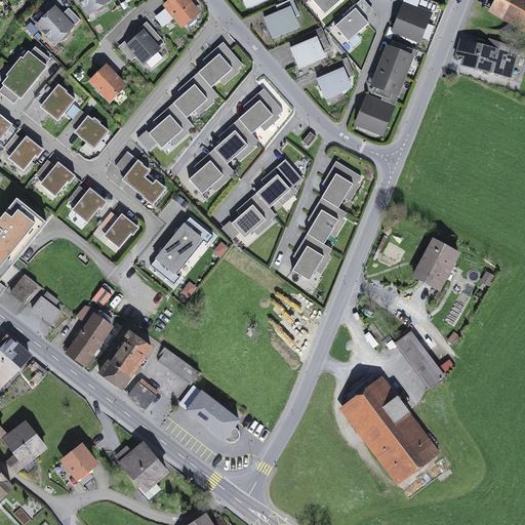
[(109,0),(110,1),(112,0),(80,0),(88,13),(109,0)]
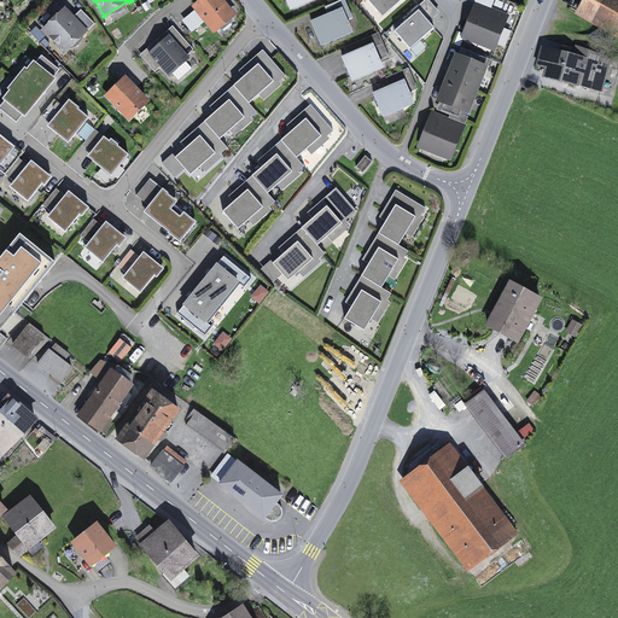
[(229,19),(233,16),(220,0),(203,0),(194,7),(197,10),(207,21),(215,31),(219,28),(229,19)]
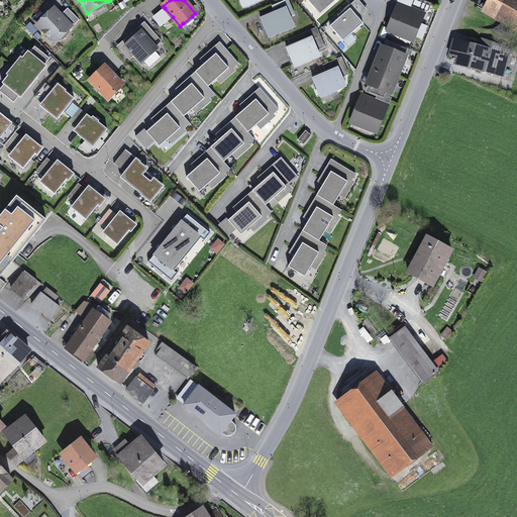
[(287,8),(291,18),(295,16),(287,0),(273,6),(276,13),(287,8)]
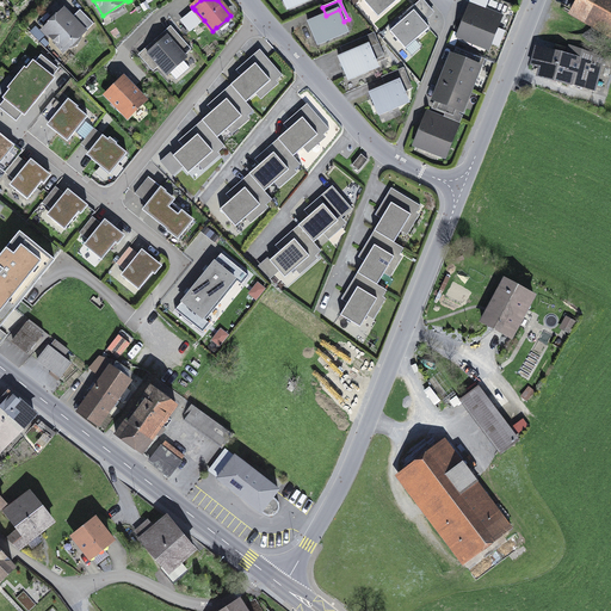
[(363,0),(378,18),(397,0),(363,0)]
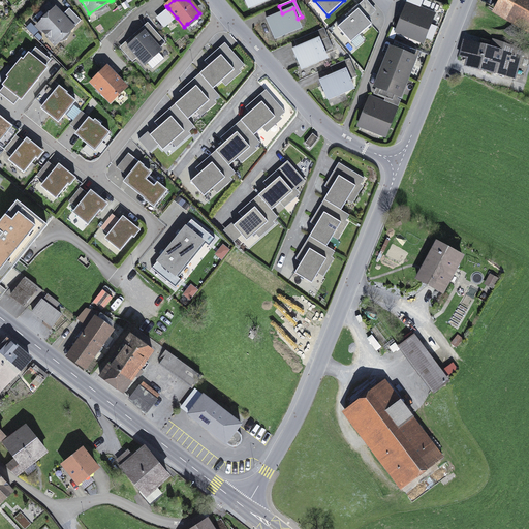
[(367,20),(376,11),(366,0),(364,0),(346,17),(348,19),(359,9),(367,20)]
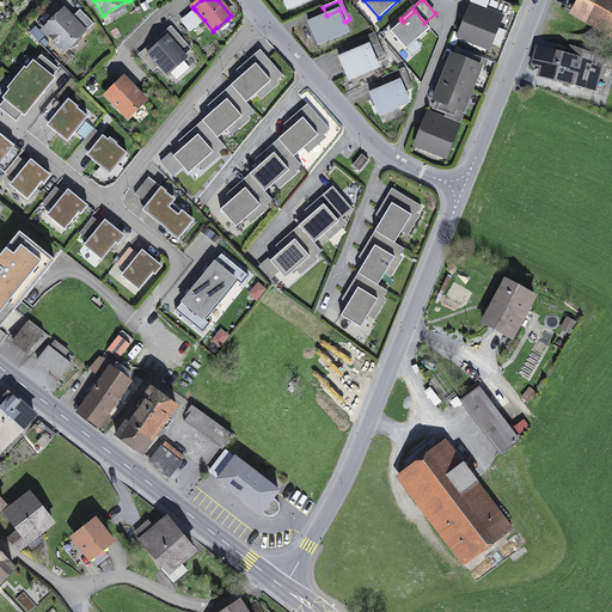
[(611,0),(580,0),(573,14),(611,36),(611,0)]
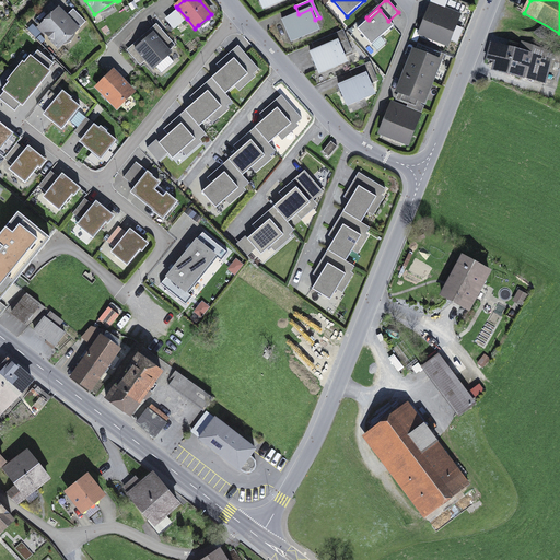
[(447,10),(433,4),(430,12),(444,19),(447,10)]
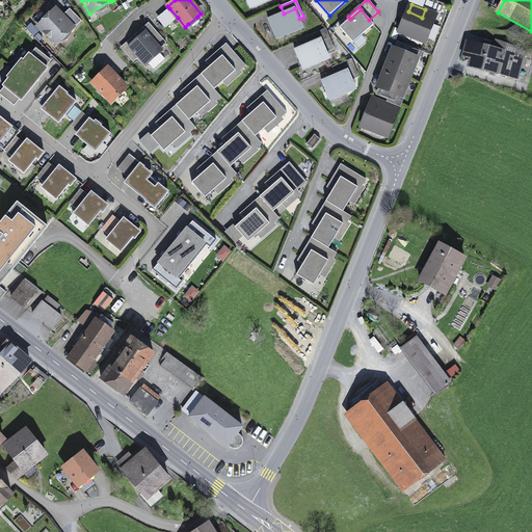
[(157,18),(165,28),(178,18),(169,8),(157,18)]
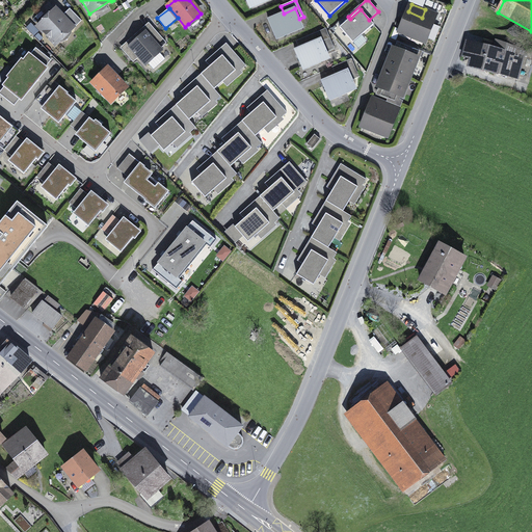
[(294,32),(292,29),(301,25),(299,19),(295,8),(284,14),(268,20),(275,36),(278,34),(280,37),(294,32)]
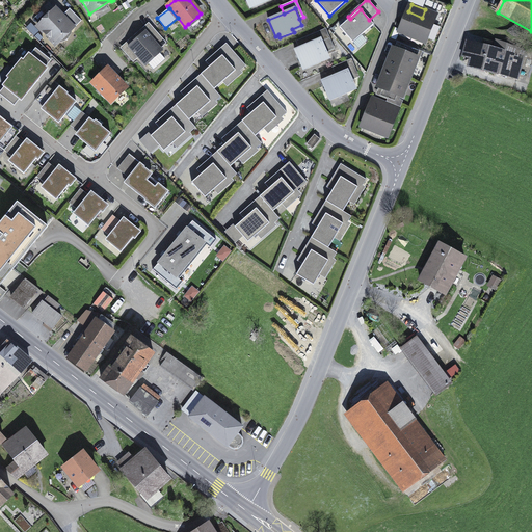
[(74,28),(81,21),(71,9),(63,17),(56,9),(38,27),(55,45),(73,27),(74,28)]
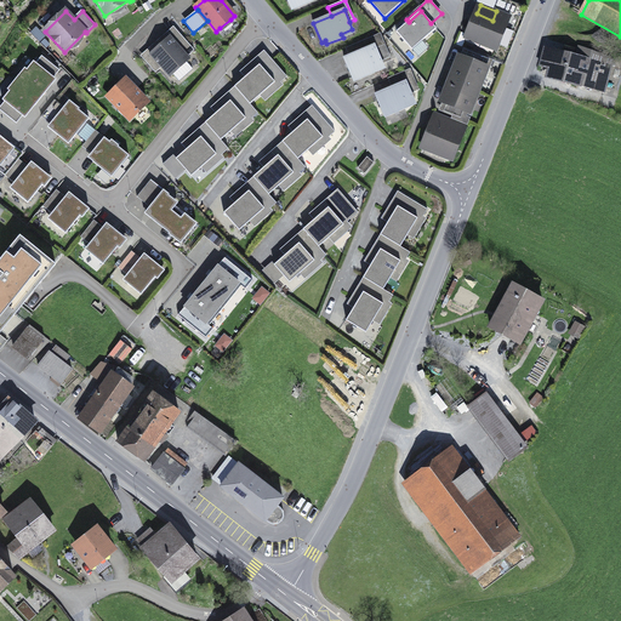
[(397,32),(412,50),(422,41),(437,29),(431,23),(421,11),(409,22),(397,32)]
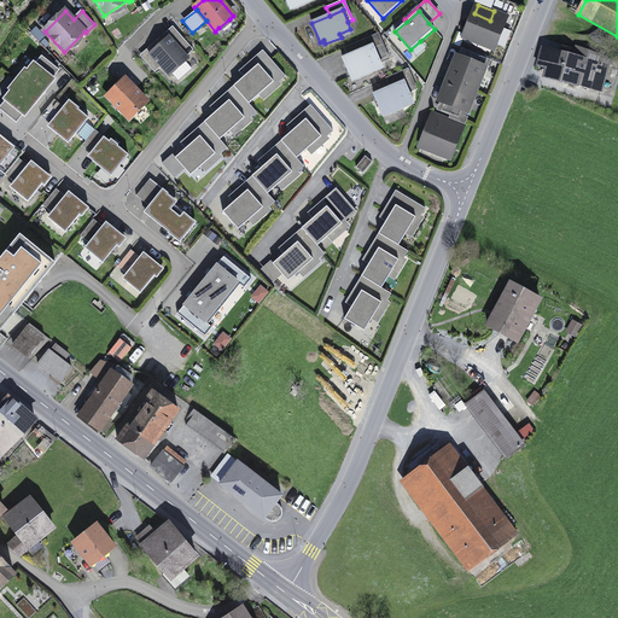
[(474,13),(465,35),(494,47),(506,16),(494,11),(490,21),(474,13)]
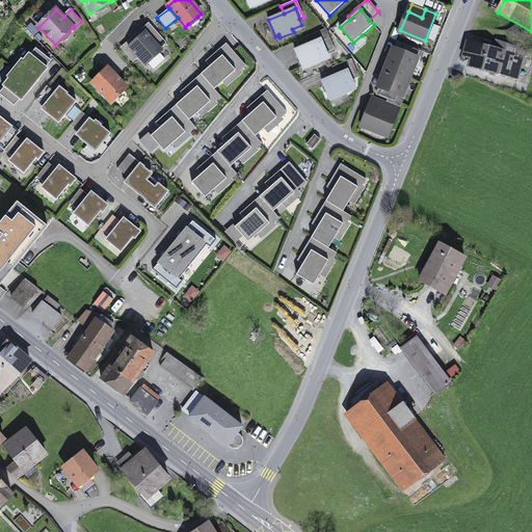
[(188,24),(190,27),(200,20),(197,17),(188,24)]
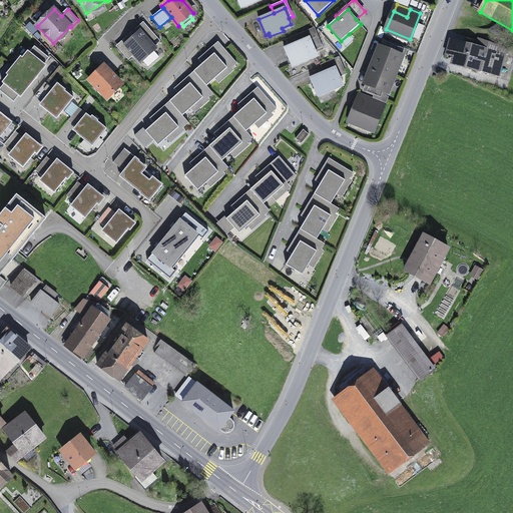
[(133,56),(123,45),(140,30),(146,25),(143,22),(116,46),(128,60),(133,56)]
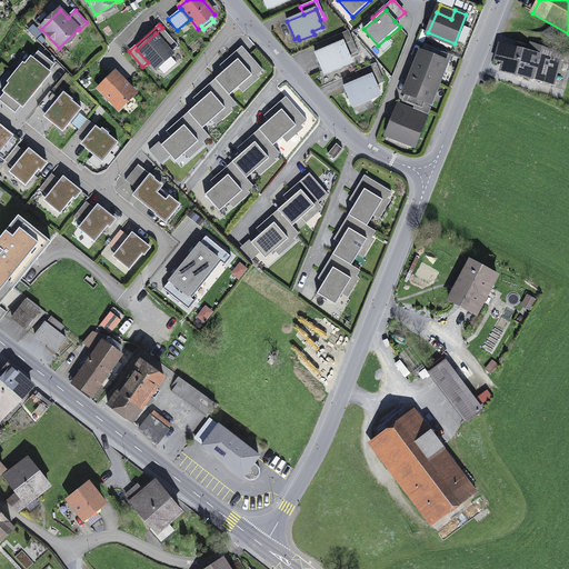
[(166,46),(172,39),(162,28),(156,33),(166,46)]
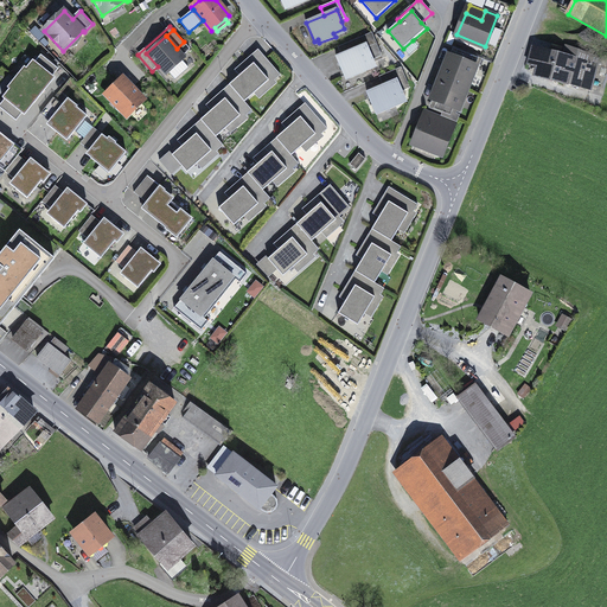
[(371,34),(349,44),(339,48),(342,56),(366,45),(371,56),(379,52),(371,34)]
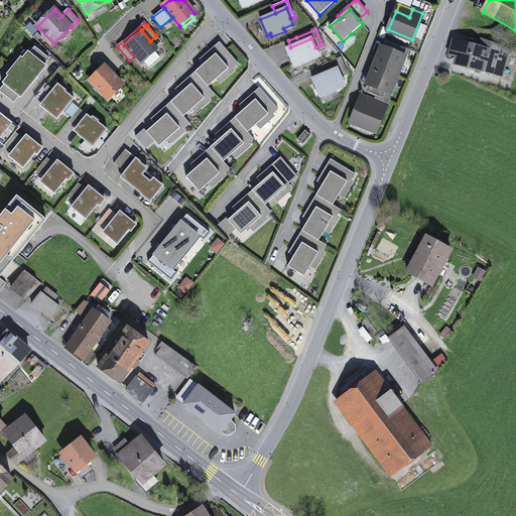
[(411,41),(412,39),(388,29),(387,32),(411,41)]
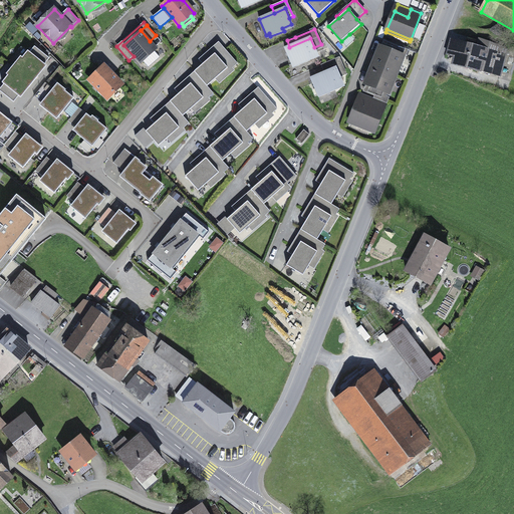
[(155,47),(161,42),(156,35),(150,41),(141,30),(123,45),(134,56),(141,64),(144,61),(149,67),(160,57),(155,51),(158,49),(155,47)]
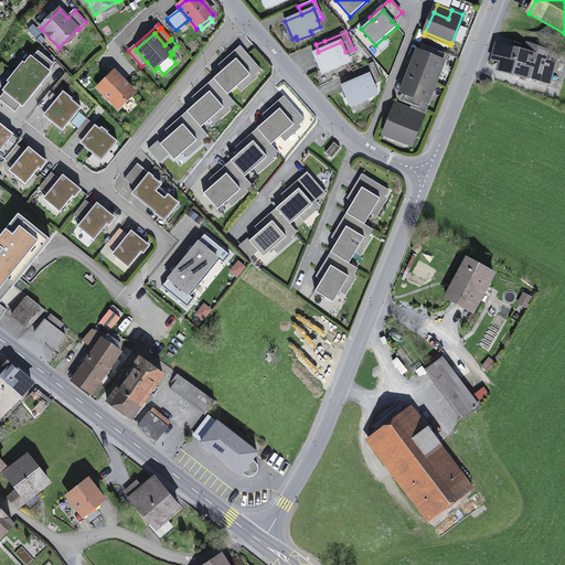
[(375,45),(381,52),(390,44),(384,38),(375,45)]
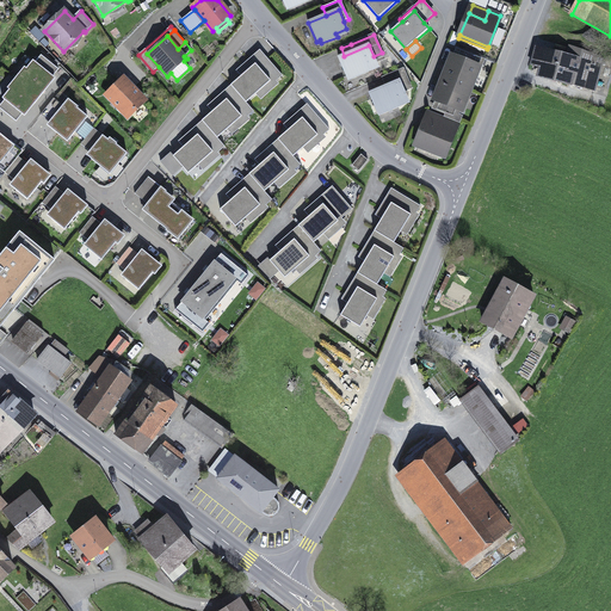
[(366,68),(377,63),(376,62),(384,59),(382,53),(374,56),(369,45),(344,56),(339,59),(346,76),(351,75),(352,79),(368,72),(366,68)]
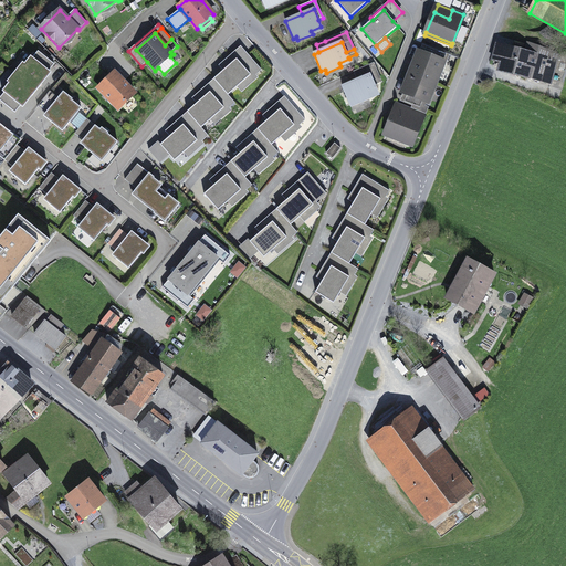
[(537,71),(535,80),(551,84),(558,55),(528,44),(526,51),(496,44),(492,59),(501,61),(498,70),(530,79),(533,69),(537,71)]
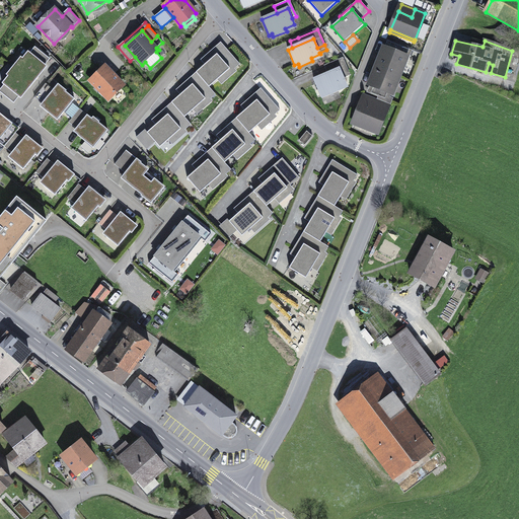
[(385,49),(396,54),(399,47),(388,42),(385,49)]
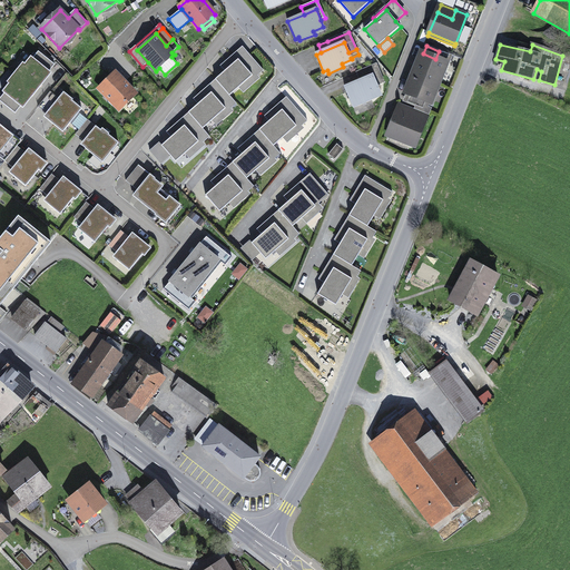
[(244,48),(243,47),(220,66),(225,71),(226,70),(223,66),(228,61),(232,66),(236,62),(232,58),(244,48)]
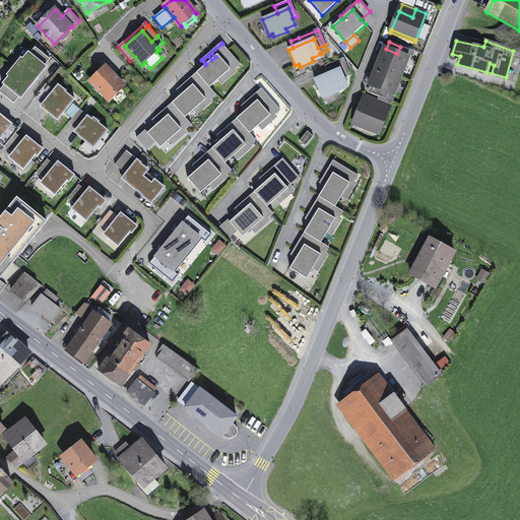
[(197,74),(209,87),(217,80),(234,66),(236,69),(241,64),(222,44),(211,53),(215,57),(211,60),(208,56),(203,60),(206,64),(205,65),(196,73),(197,74)]
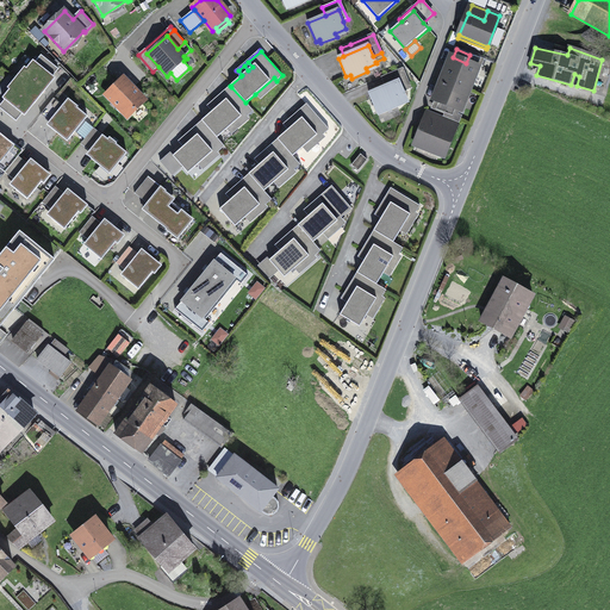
[(25,67),(16,78),(39,98),(55,79),(53,76),(58,69),(41,55),(36,62),(33,61),(26,69),(25,67)]
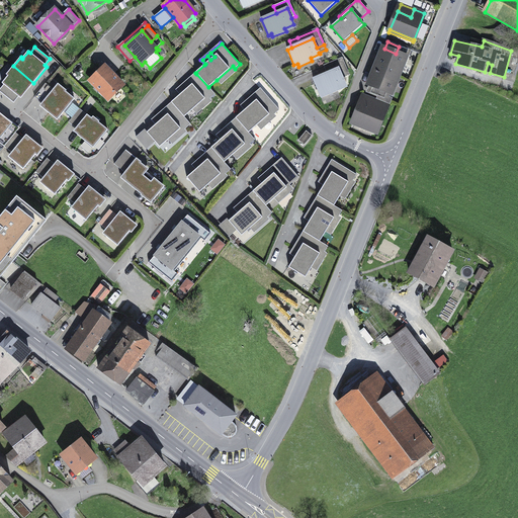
[(382,49),(375,66),(400,76),(407,58),(405,57),(406,55),(409,56),(411,51),(399,47),(396,54),(384,49),(382,49)]
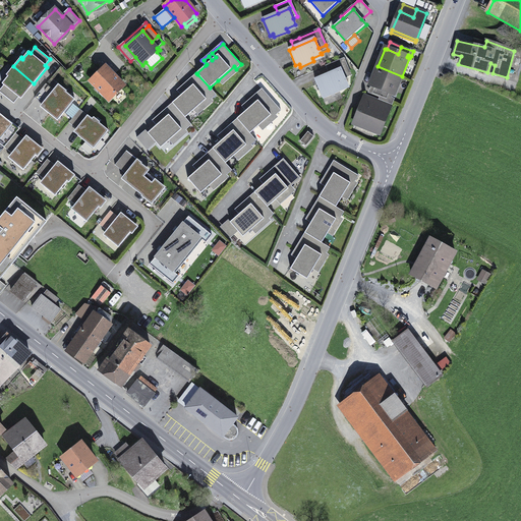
[(344,59),(327,66),(330,73),(341,68),(345,77),(351,75),(344,59)]
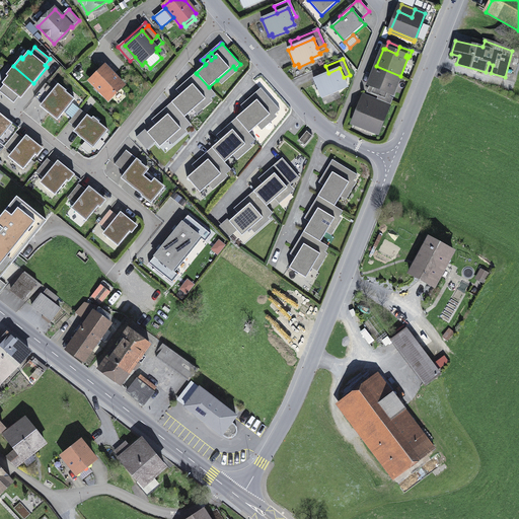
[(21,99),(33,83),(13,66),(6,75),(8,77),(2,83),(4,85),(0,89),(0,91),(14,103),(19,97),(21,99)]
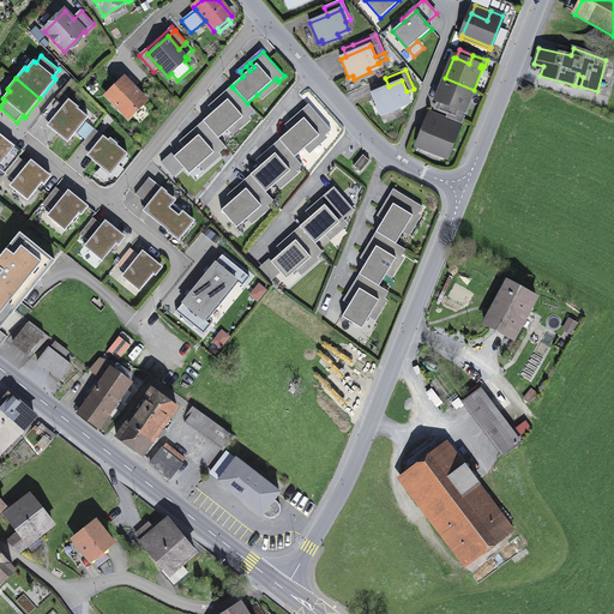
[(257,95),(262,101),(281,84),(278,82),(276,78),(257,95)]
